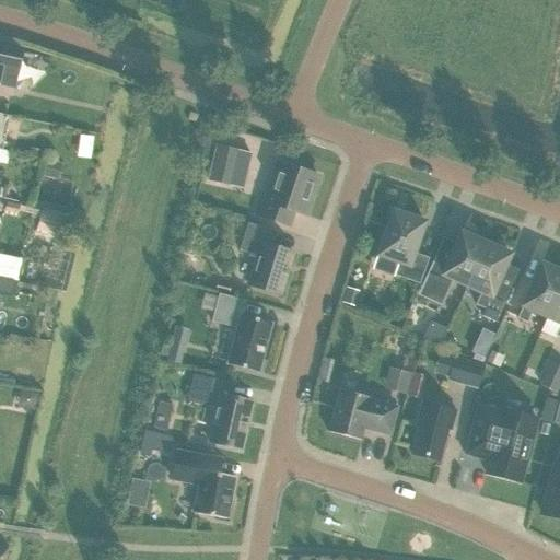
[(22,59),(23,51),(0,46),(0,65),(4,66),(0,82),(0,85),(15,90),(21,67),(22,59)]
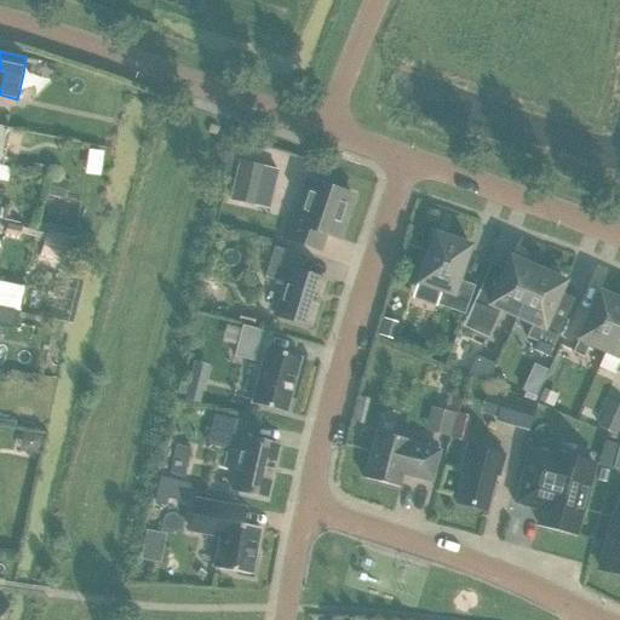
[(0,165),(3,166),(10,130),(0,126),(0,165)]
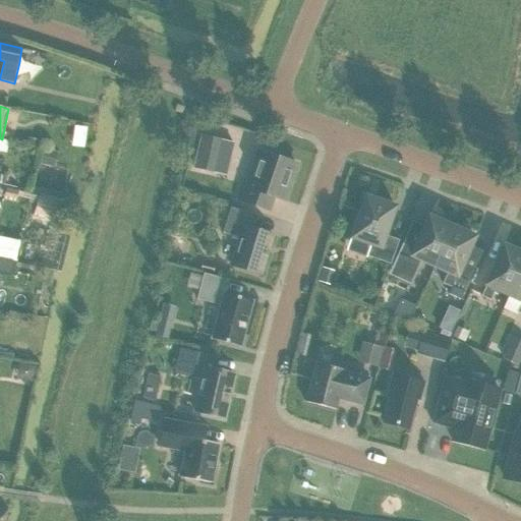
[(210,172),(217,140),(201,137),(193,169),(210,172)]
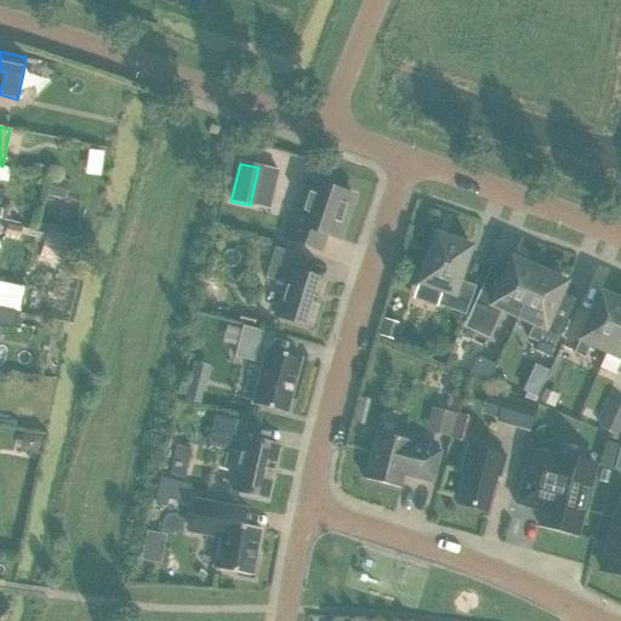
[(51,178),(46,195),(64,200),(69,183),(51,178)]
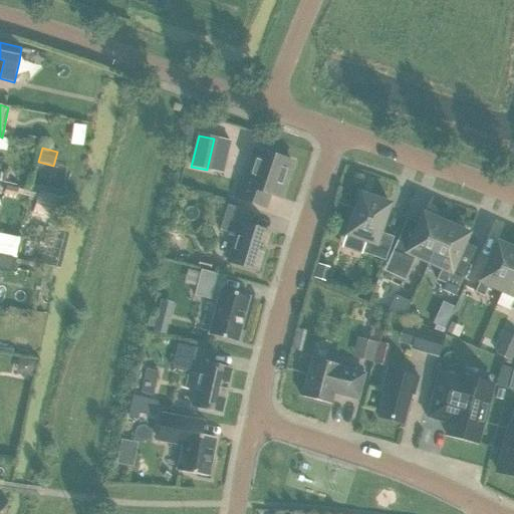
[(280,198),(292,163),(256,151),(255,152),(258,153),(247,186),(238,183),(234,198),(264,208),(268,195),(280,198)]
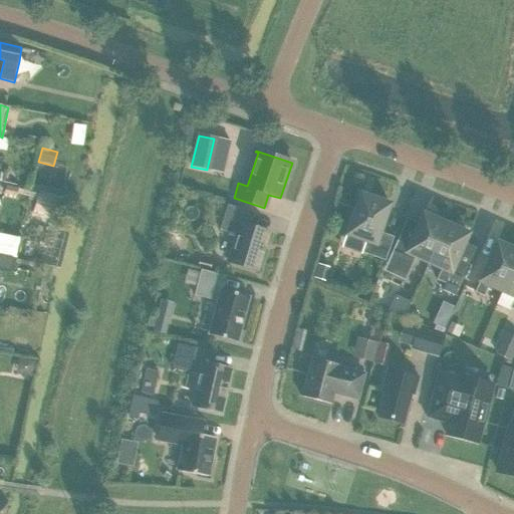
[(59,214),(63,199),(43,193),(39,209),(59,214)]
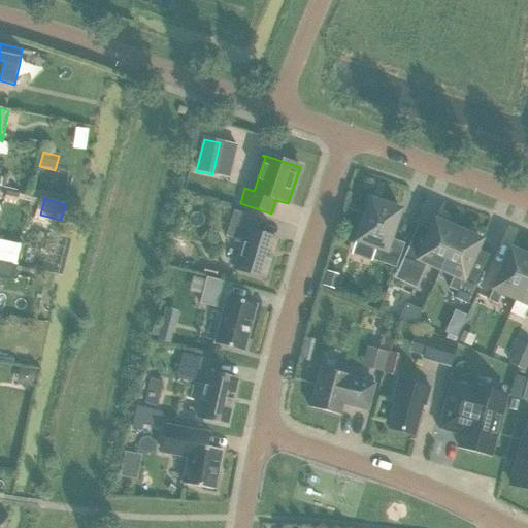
[(371,200),(357,240),(357,241),(377,250),(373,261),(396,269),(404,244),(390,239),(400,210),(371,200)]
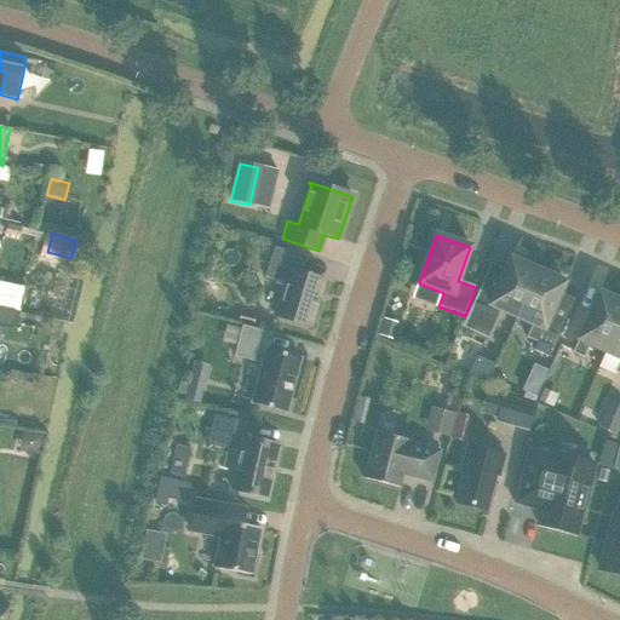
[(305,259),(306,257),(275,247),(265,277),(286,283),(275,316),(310,327),(311,323),(314,325),(319,309),(316,308),(325,281),(299,273),(304,258),(305,259)]
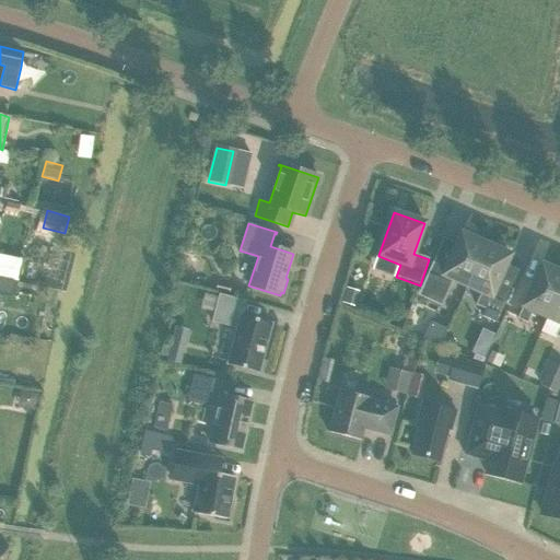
[(424,282),(426,283),(447,293),(452,281),(466,288),(467,287),(486,245),(461,234),(447,263),(435,257),(424,282)]
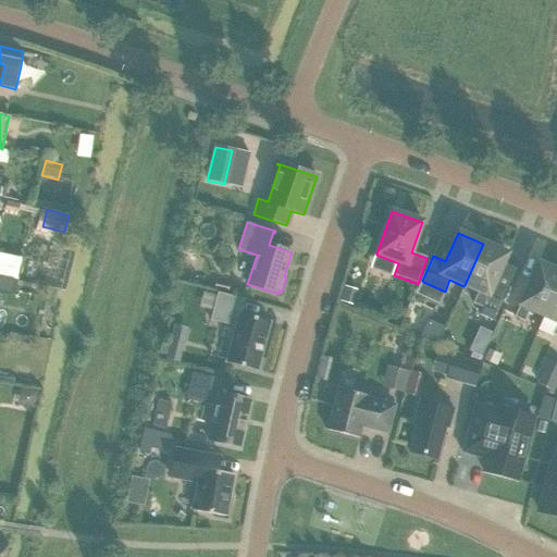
[(484,245),(483,244),(465,285),(463,286),(478,293),(472,305),(482,308),(480,314),(494,321),(508,289),(494,283),(507,255),(484,245)]
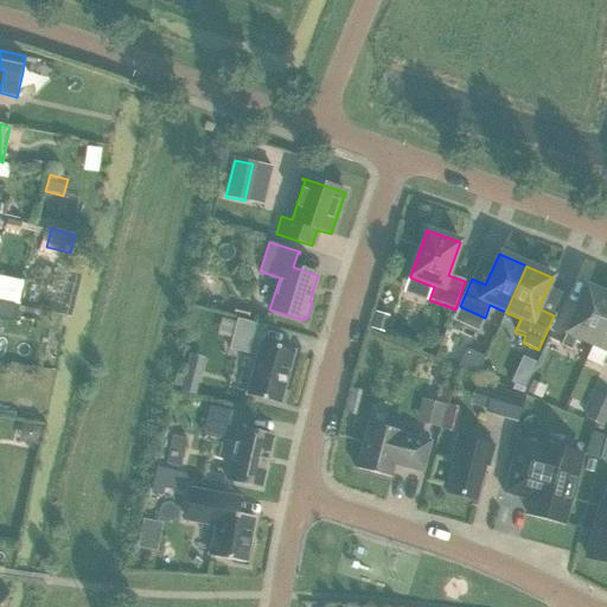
[(0,300),(18,304),(21,286),(0,281),(0,300)]
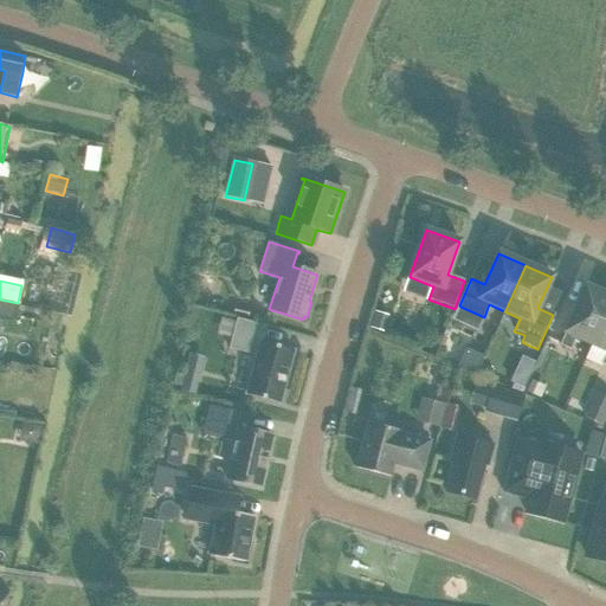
[(605,295),(586,287),(559,346),(571,350),(577,337),(592,345),(605,313),(605,295)]
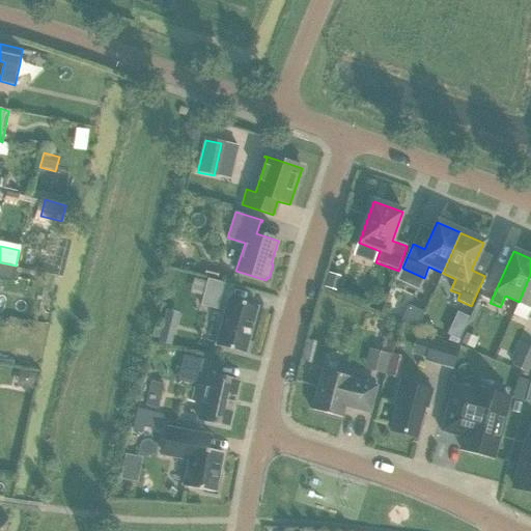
[(530,274),(519,302),(530,307),(530,309),(527,319),(530,320),(530,274)]
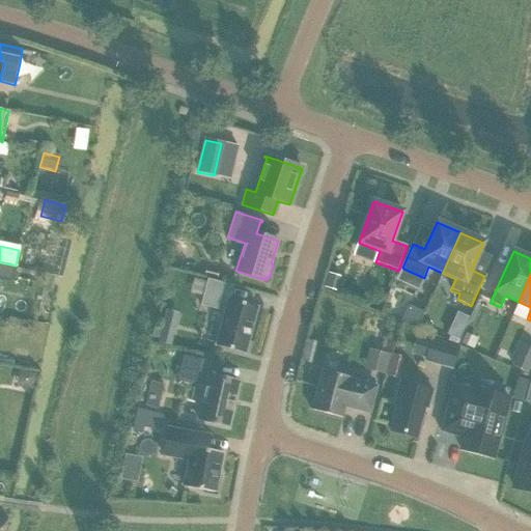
[(246,354),(258,307),(230,300),(233,286),(208,279),(200,305),(224,312),(216,345),(246,354)]
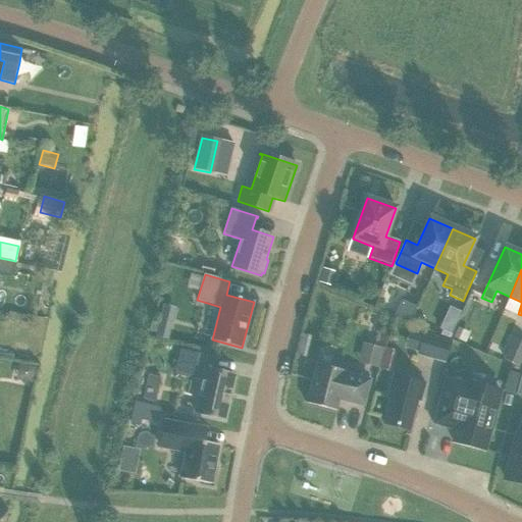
[(158,310),(154,327),(167,330),(171,313),(158,310)]
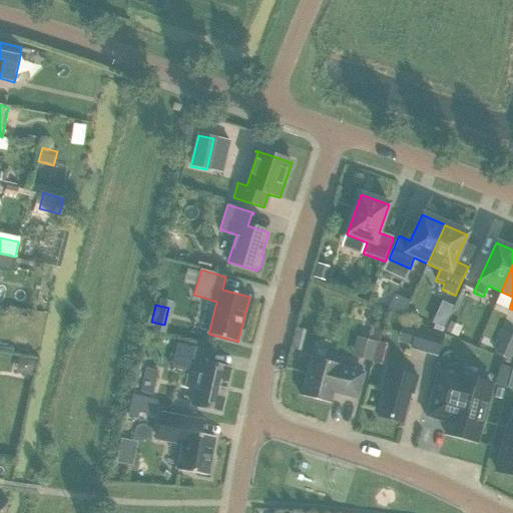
[(479,333),(484,323),(471,317),(466,327),(479,333)]
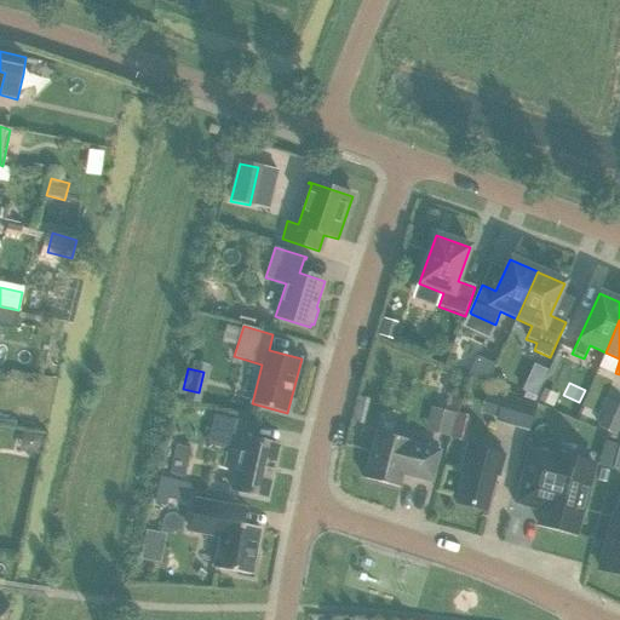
[(552,407),(558,395),(544,389),(538,401),(552,407)]
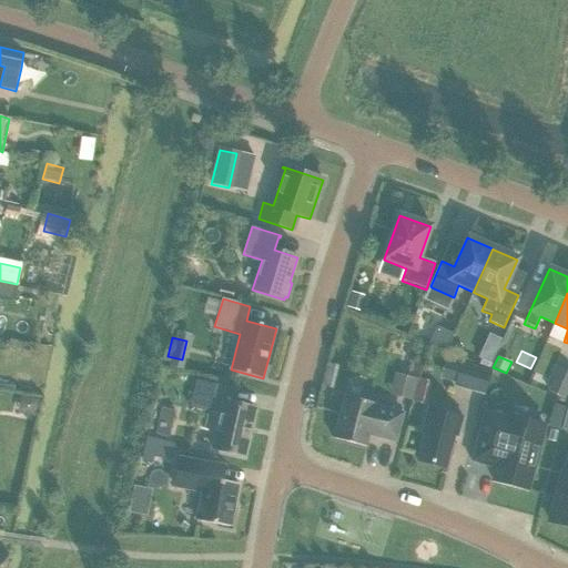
[(485,392),(490,372),(462,364),(456,384),(485,392)]
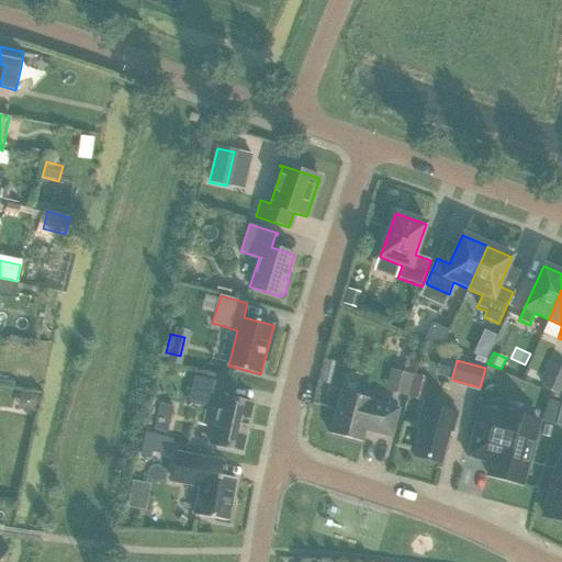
[(561,367),(554,364),(543,389),(558,395),(561,384),(561,367)]
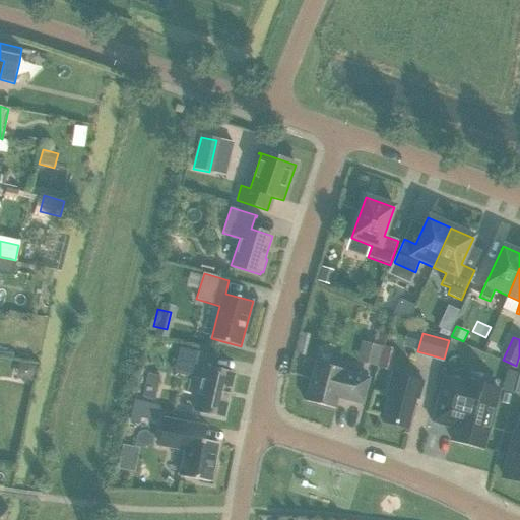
[(383,346),(362,341),(358,362),(378,367),(383,346)]
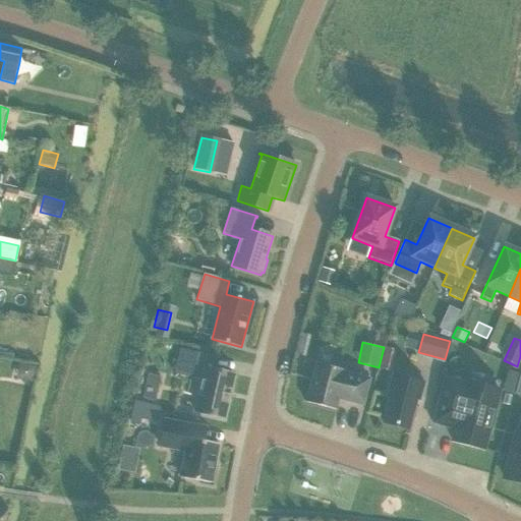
[(494,357),(499,346),(488,342),(484,353),(494,357)]
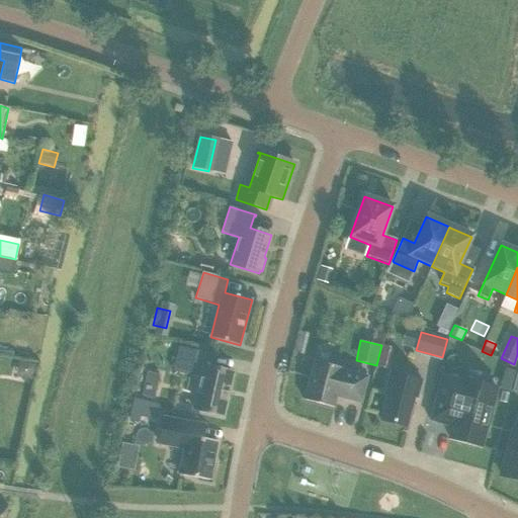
[(223,416),(233,372),(211,368),(214,355),(179,347),(173,372),(200,378),(192,409),(223,416)]
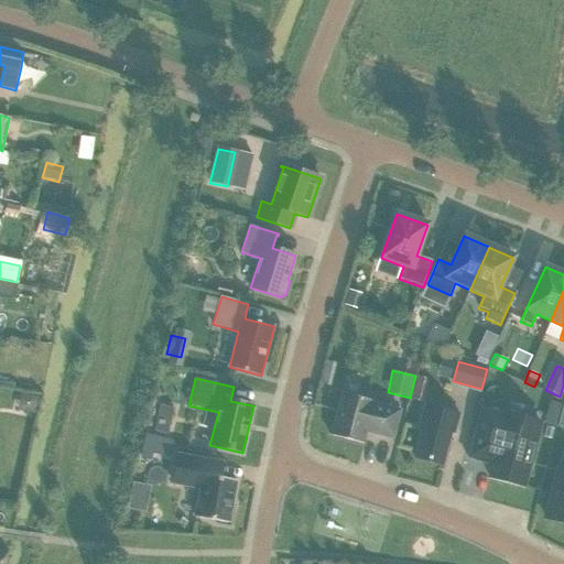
[(375,403),(376,402),(342,393),(331,435),(364,444),(362,443),(366,431),(372,433),(372,434),(392,438),(400,411),(373,404),(373,403),(375,403)]
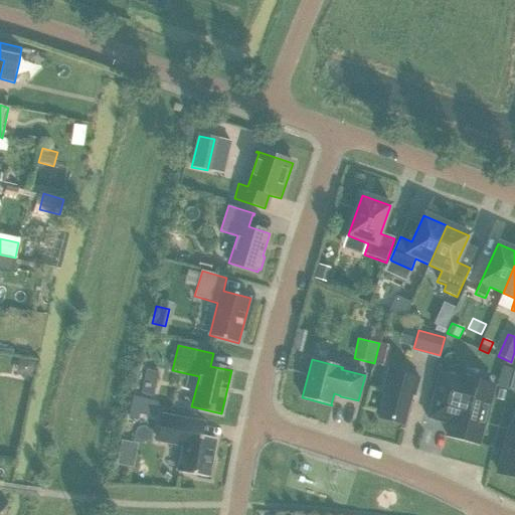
[(414,396),(419,378),(388,370),(383,392),(385,393),(378,417),(404,424),(412,395),(414,396)]
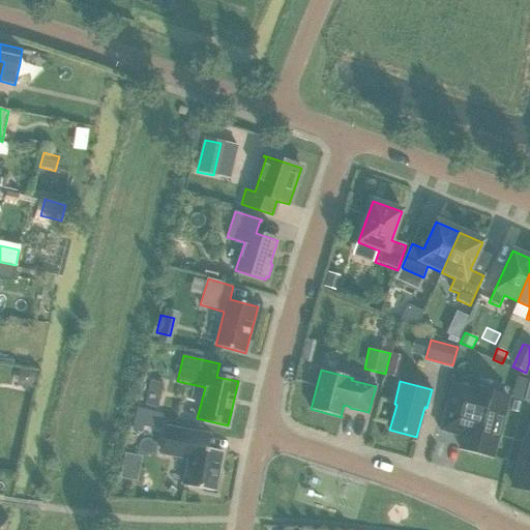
[(493,458),(508,398),(453,382),(441,429),(465,435),(461,448),(493,458)]
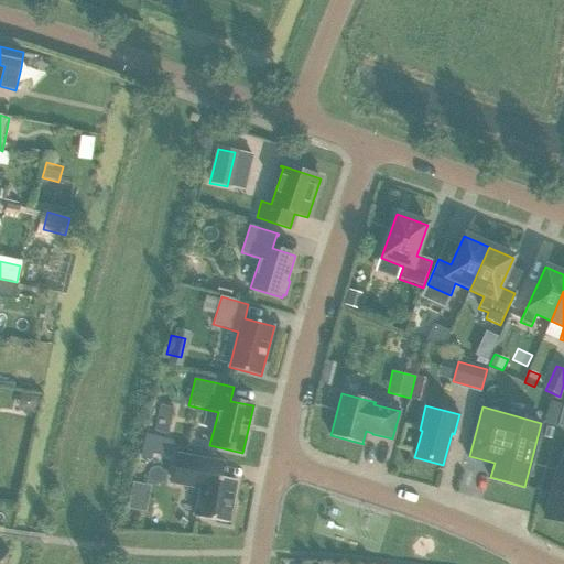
[(214,462),(179,455),(173,483),(201,488),(195,518),(228,523),(237,480),(212,476),(214,462)]
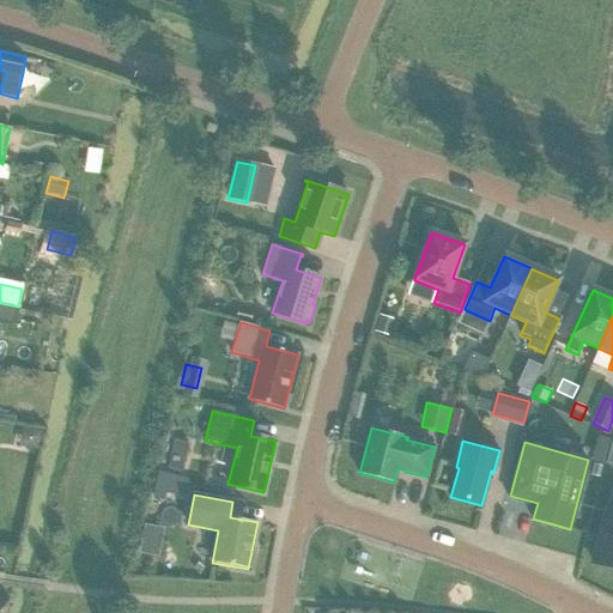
[(612,511),(607,510),(594,565),(612,569),(612,511)]
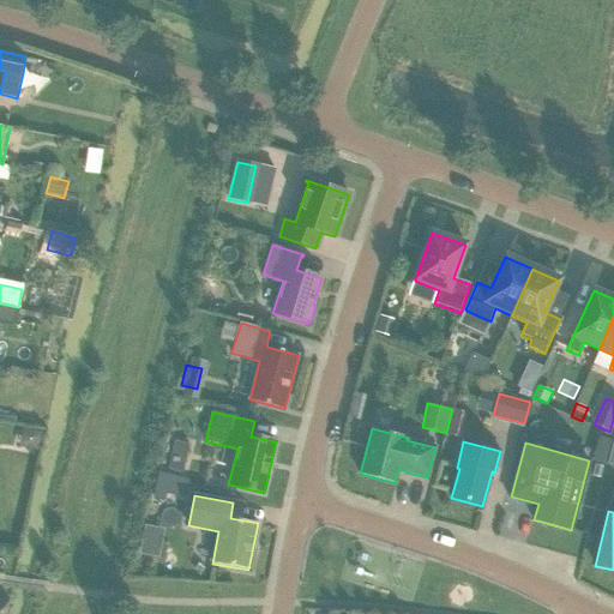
[(0,597),(0,613),(7,613),(10,600),(0,597)]
